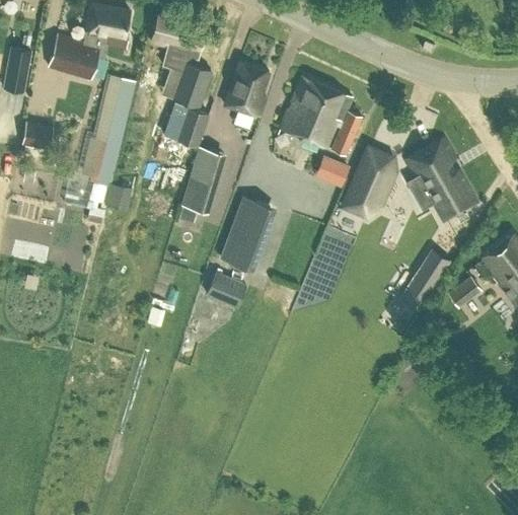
[(126,49),(128,35),(125,34),(130,11),(90,4),(83,42),(56,34),(47,67),(89,79),(97,56),(103,58),(105,46),(126,49)]
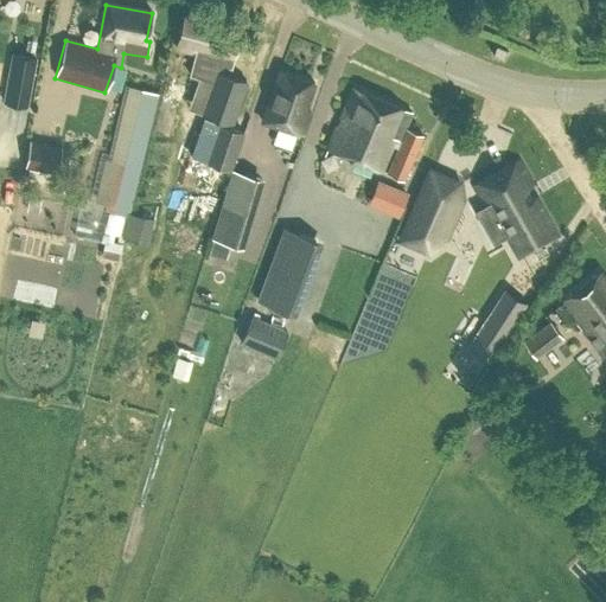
[(176,51),(197,57),(190,79),(215,89),(206,114),(236,123),(249,85),(221,76),(223,69),(231,71),(241,36),(205,26),(184,20),(176,51)]
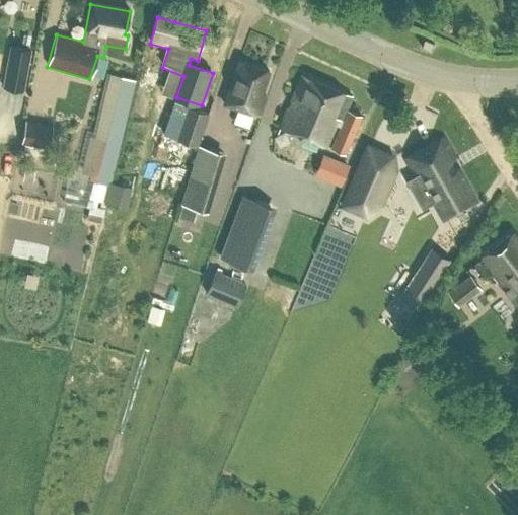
[(424,42),(421,49),(429,53),(433,45),(424,42)]
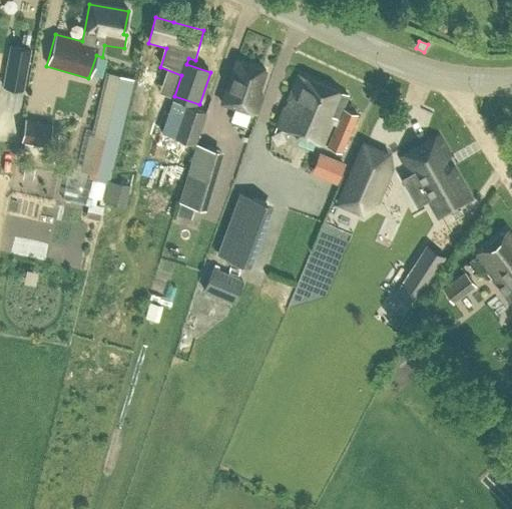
[(24,93),(31,51),(10,48),(3,89),(24,93)]
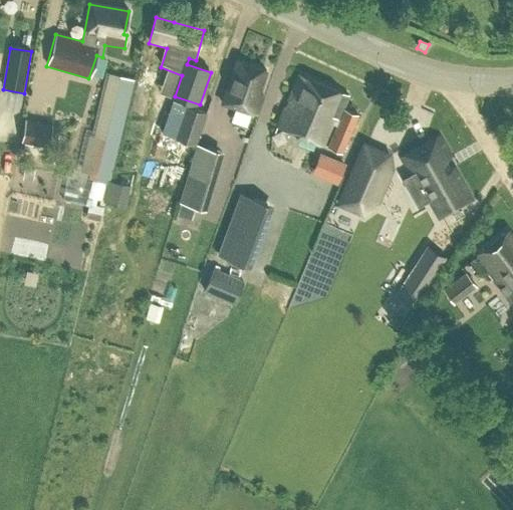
[(257,117),(264,98),(258,96),(267,73),(237,62),(222,105),(257,117)]
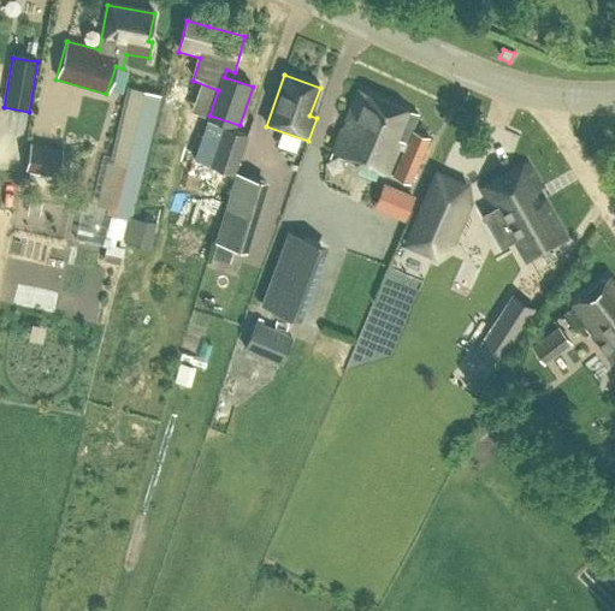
[(125,244),(131,219),(131,218),(160,98),(128,89),(111,160),(104,158),(92,206),(107,209),(112,211),(111,215),(112,215),(106,238),(124,244),(125,244)]
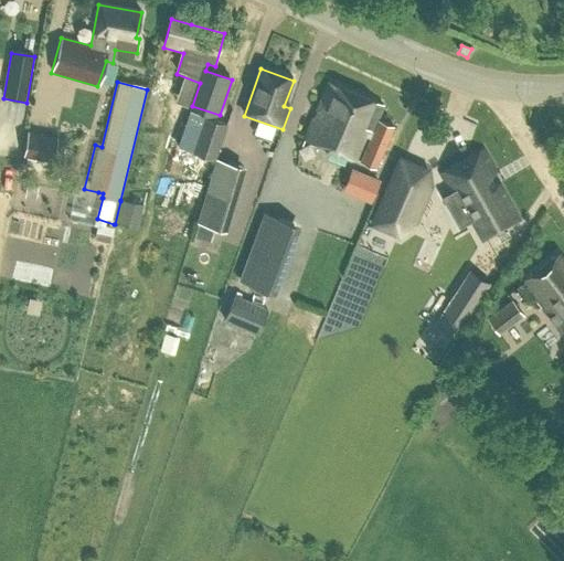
[(376,170),(393,129),(376,123),(383,107),(329,85),(306,140),(357,162),(366,138),(371,140),(361,163),(376,170)]
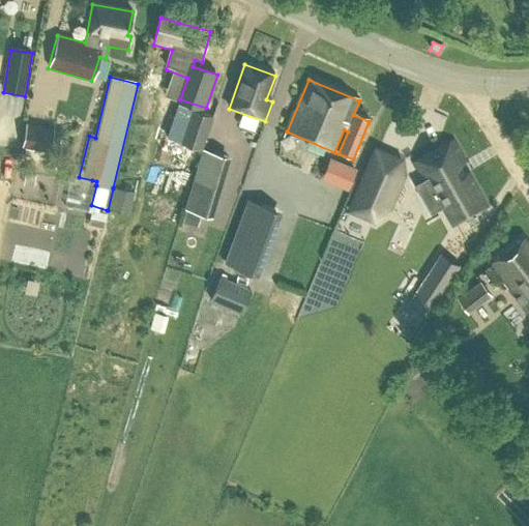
[(179,107),(168,140),(201,151),(212,118),(179,107)]
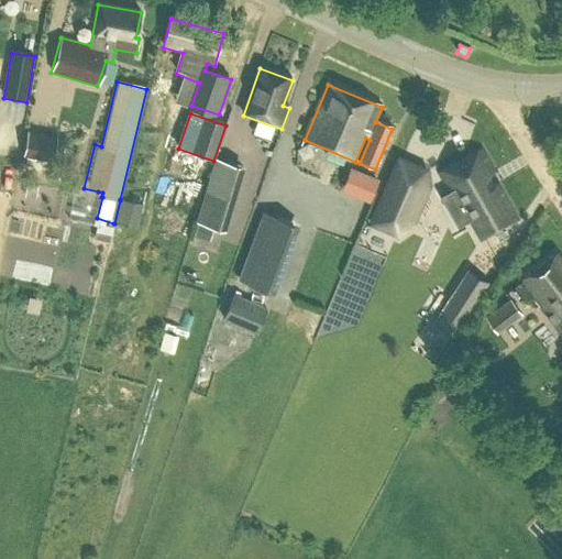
[(50,162),(56,138),(26,131),(21,156),(50,162)]
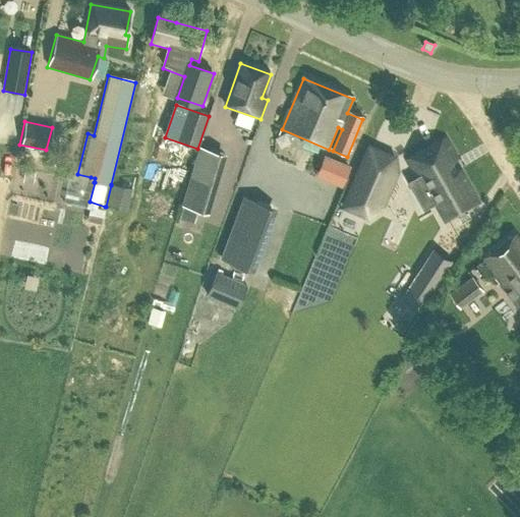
[(408,183),(407,183),(415,198),(416,197),(427,190),(445,222),(477,204),(460,172),(455,175),(450,166),(458,162),(445,139),(407,162),(416,179),(408,184),(408,183)]
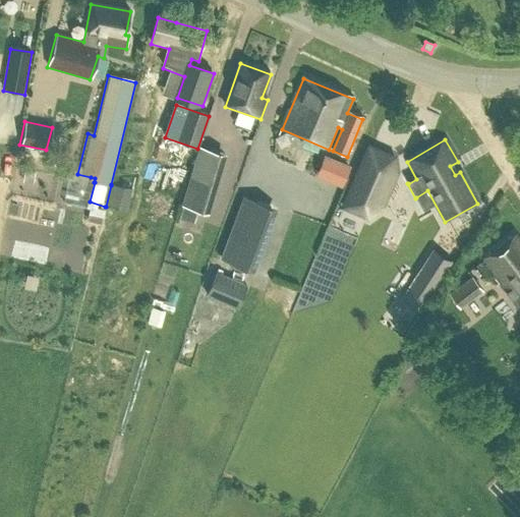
[(369,148),(343,209),(367,219),(383,209),(396,177),(394,159),(369,148)]
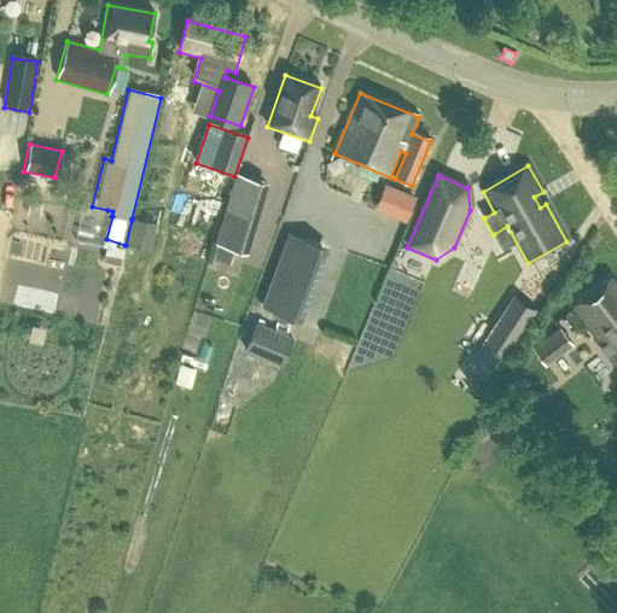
[(231,200),(254,208),(261,184),(238,176),(231,200)]
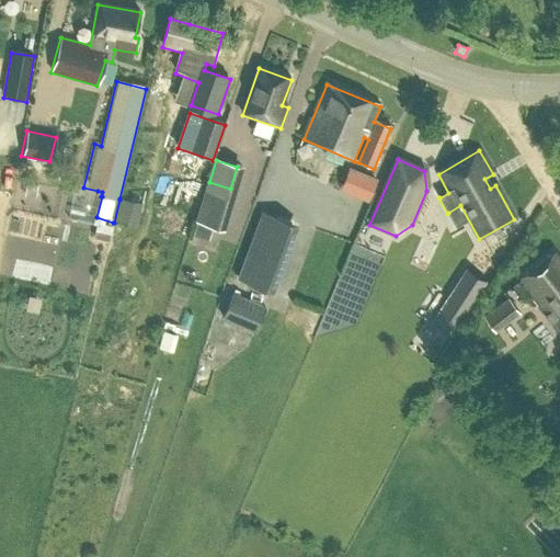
[(351,173),(343,191),(369,202),(377,184),(351,173)]
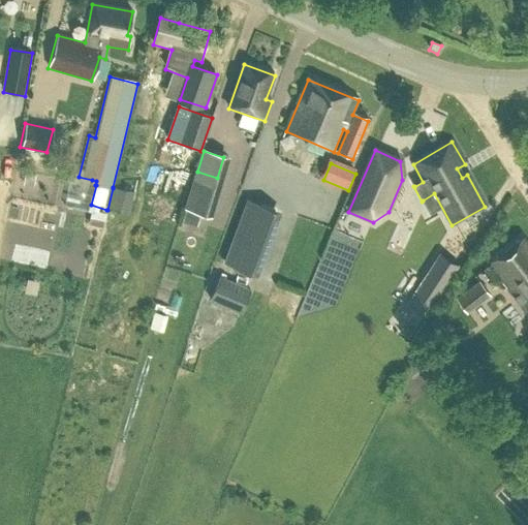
[(33,189),(36,175),(26,173),(23,187),(33,189)]
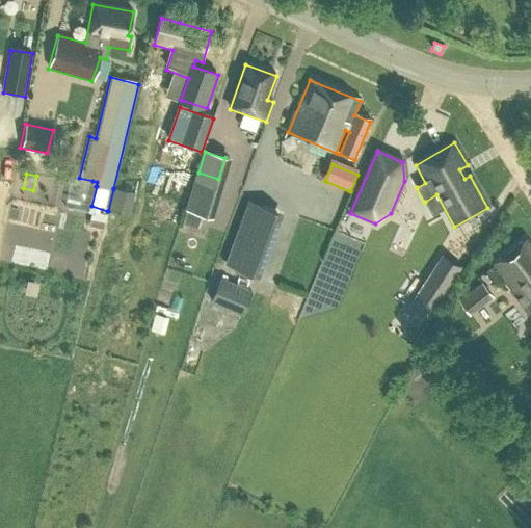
[(113,189),(108,211),(131,216),(136,194),(113,189)]
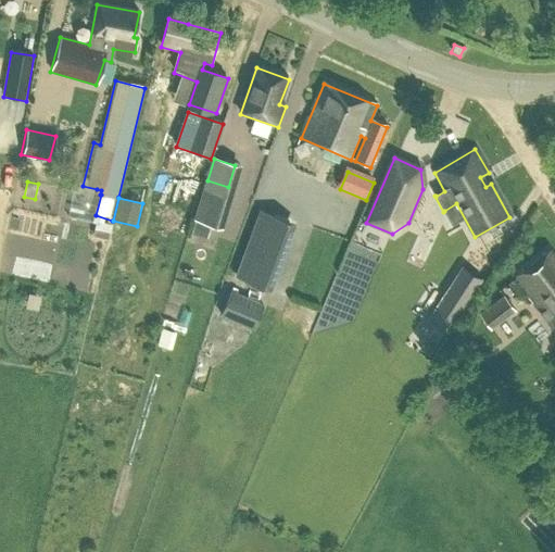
[(254,229),(281,239),(288,223),(261,212),(254,229)]
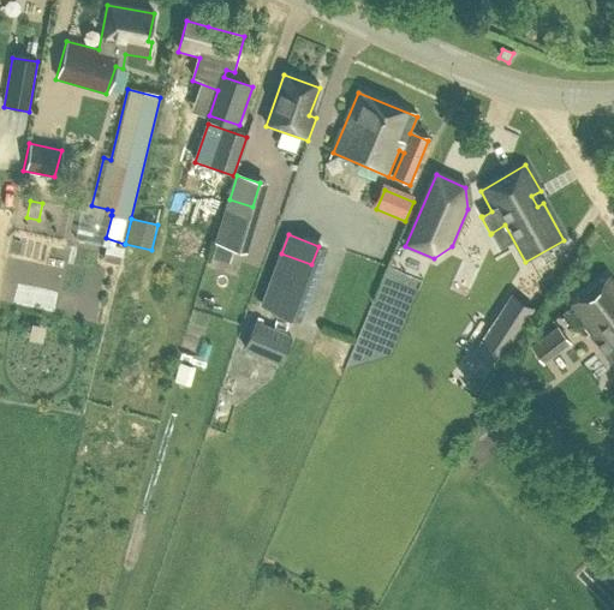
[(464,249),(478,273),(498,261),(483,237),(464,249)]
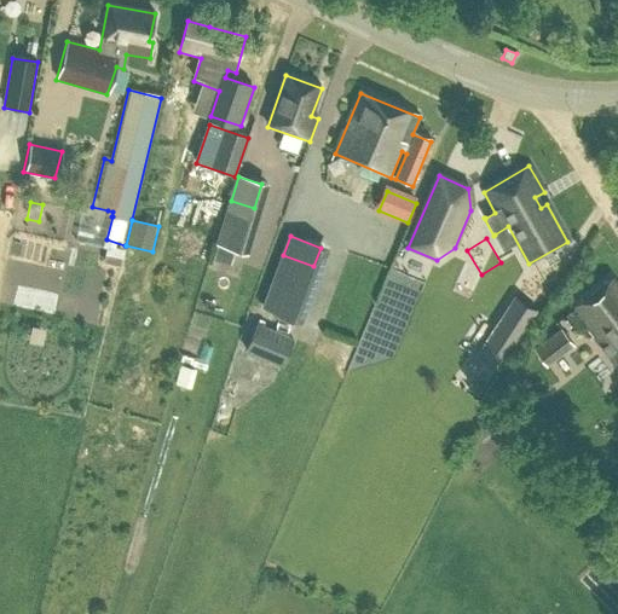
[(217,245),(212,262),(230,268),(235,252),(217,245)]
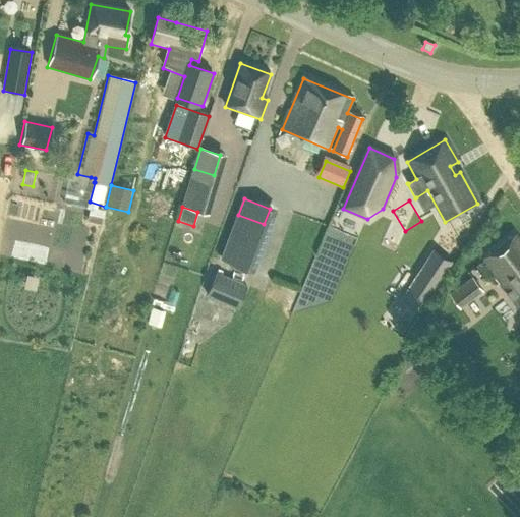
[(105,213),(91,209),(88,223),(101,226),(105,213)]
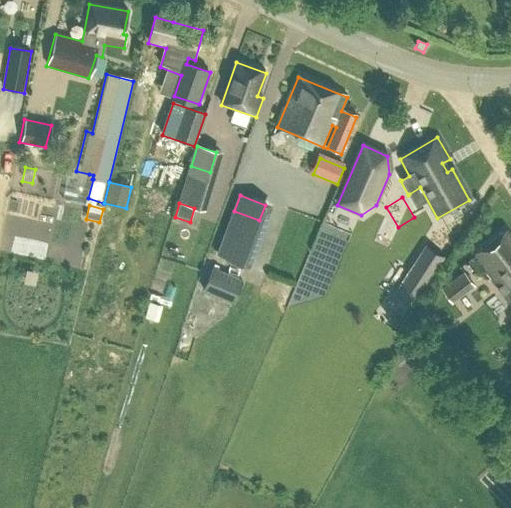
[(4,211),(4,234),(31,235),(31,211),(4,211)]
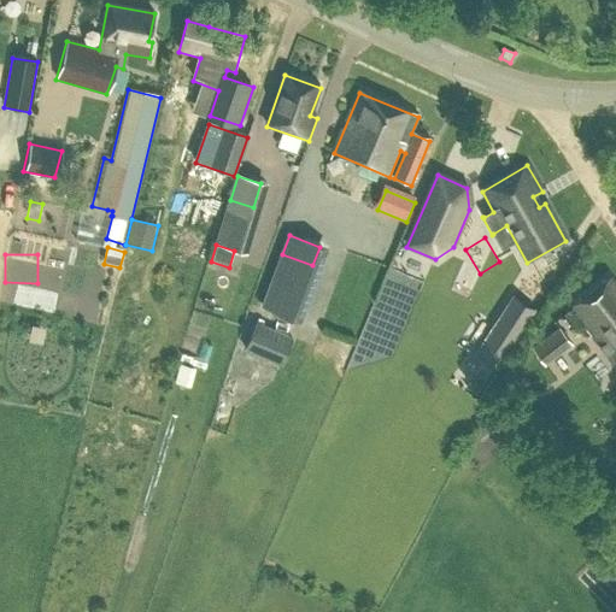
[(615,288),(610,281),(574,309),(597,337),(594,340),(605,354),(615,369),(615,288)]
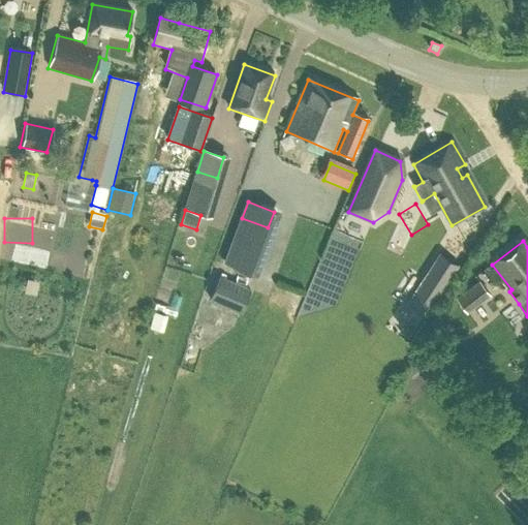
[(428,283),(411,309),(425,318),(458,267),(440,255),(424,280),(428,283)]
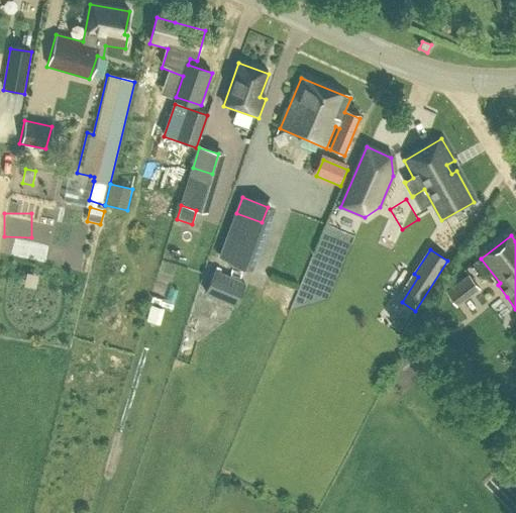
[(244,286),(214,273),(205,295),(235,307),(244,286)]
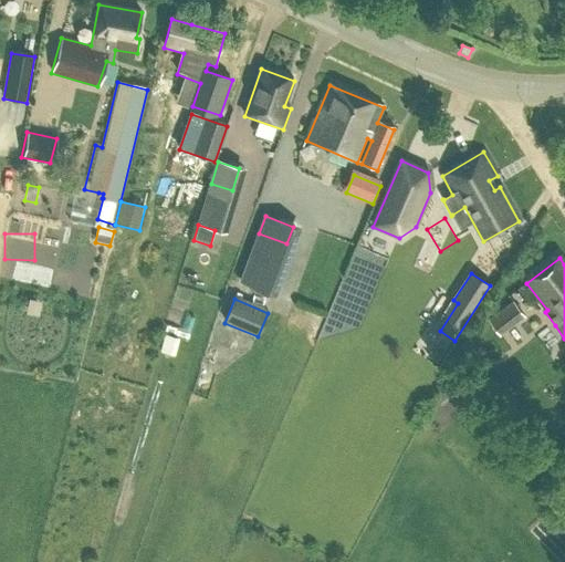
[(500,337),(524,320),(512,304),(488,322),(500,337)]
